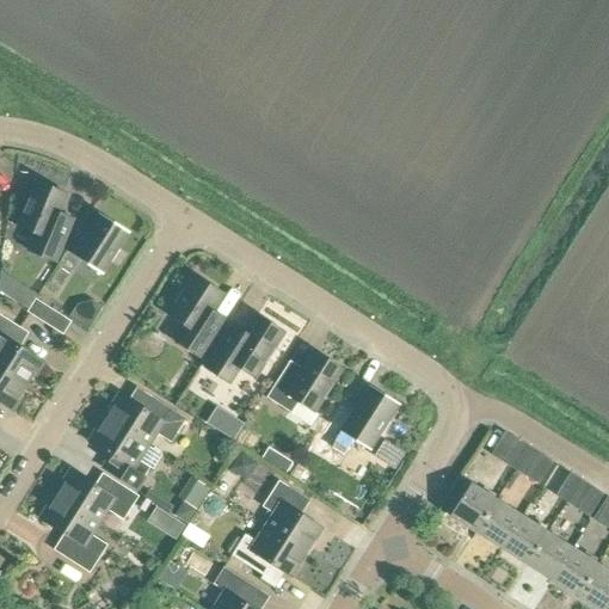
[(37,232),(30,250),(57,260),(75,217),(61,211),(69,192),(38,180),(20,225),(37,232)]
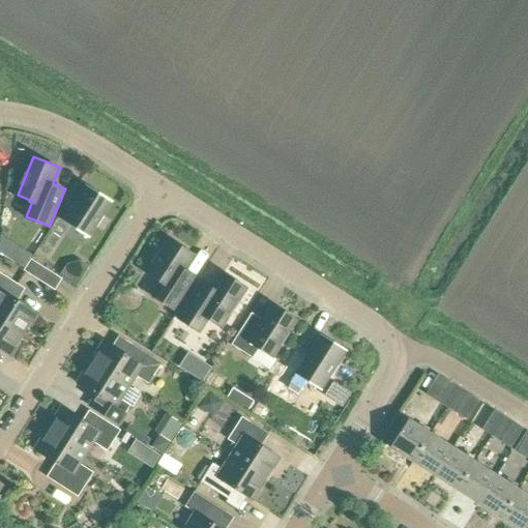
[(98,226),(106,215),(104,214),(112,200),(88,185),(66,221),(90,235),(96,225),(98,226)]
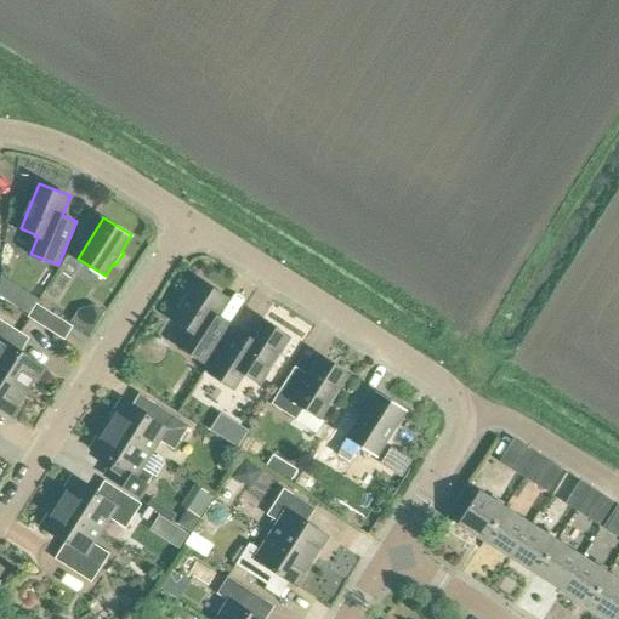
[(228,296),(200,278),(191,295),(188,293),(180,306),(182,307),(175,321),(191,330),(180,346),(205,362),(230,323),(217,314),(228,296)]
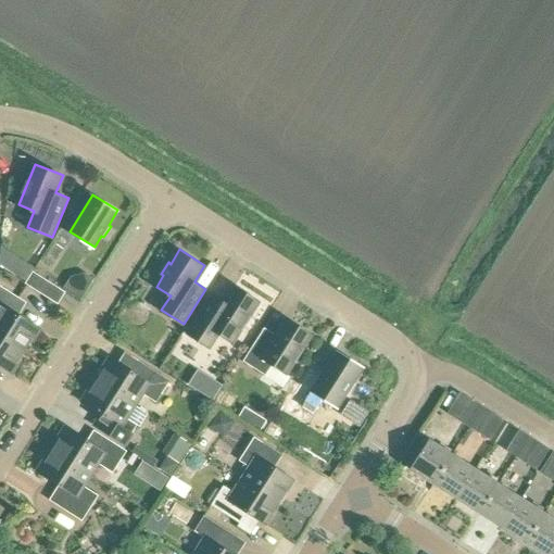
[(59,303),(66,291),(35,271),(27,282),(59,303)]
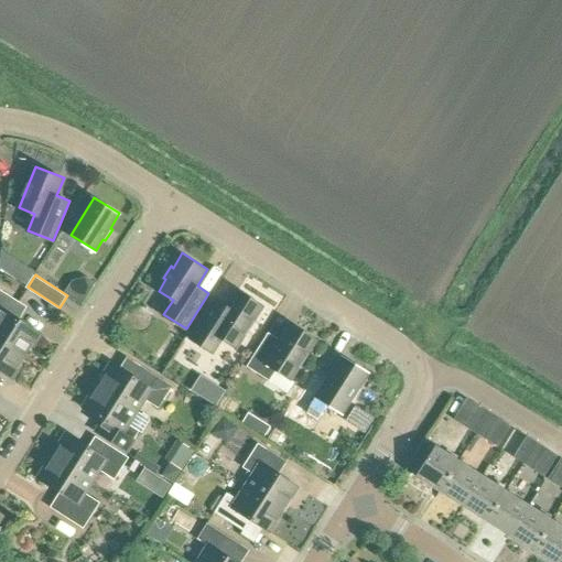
[(0,337),(25,354),(32,343),(35,345),(42,333),(20,319),(28,306),(0,288),(0,337)]
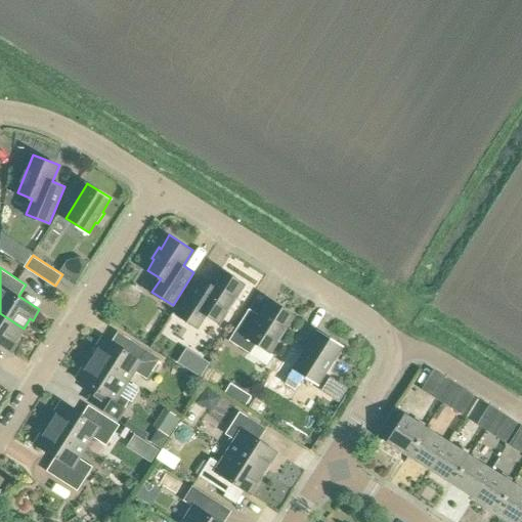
[(207,314),(220,322),(246,284),(222,268),(212,284),(202,277),(177,314),(199,328),(207,314)]
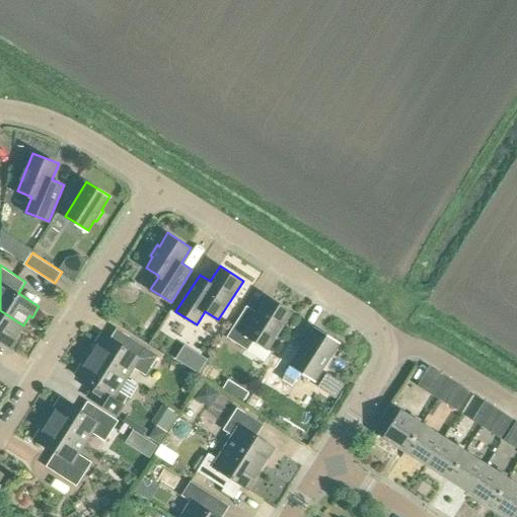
[(269,349),(292,312),(269,297),(254,318),(243,312),(228,336),(248,349),(254,340),(269,349)]
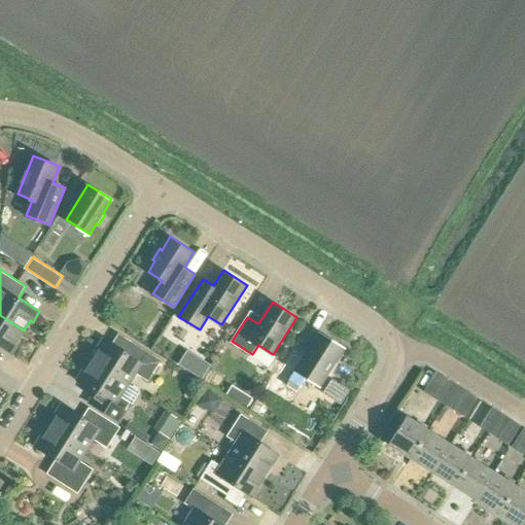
[(18,341),(24,330),(0,315),(0,345),(12,353),(20,343),(18,341)]
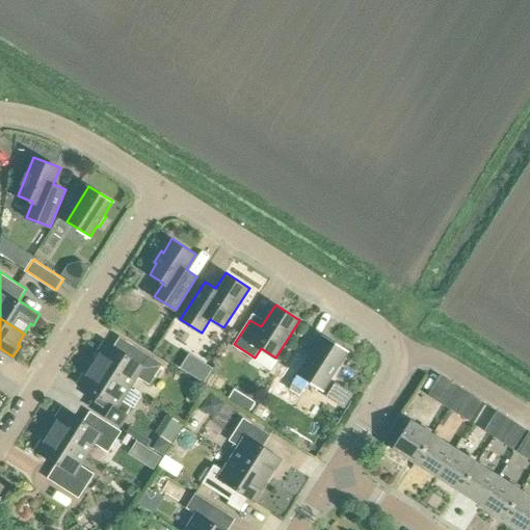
[(95,364),(131,387),(137,375),(151,383),(163,364),(122,336),(114,346),(106,341),(99,352),(102,353),(95,364)]
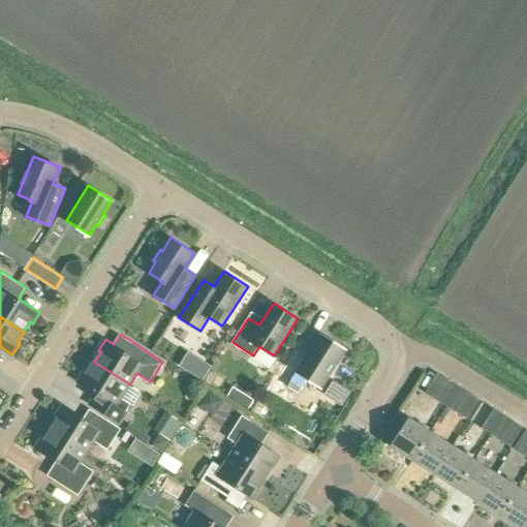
[(337,364),(346,349),(322,334),(307,357),(297,350),(278,379),(299,393),(308,378),(321,388),(330,374),(332,375),(339,365),(337,364)]
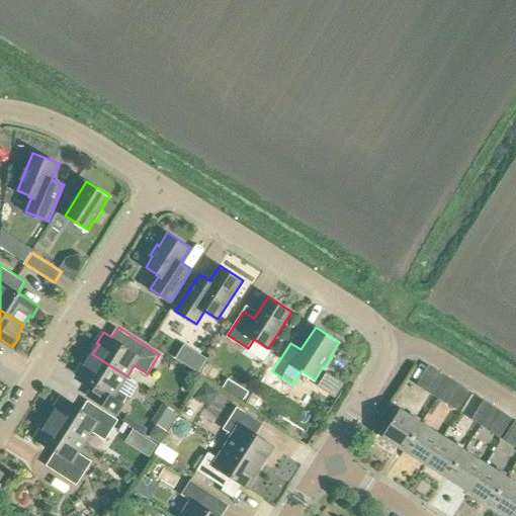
[(183,352),(206,367),(216,352),(192,338),(183,352)]
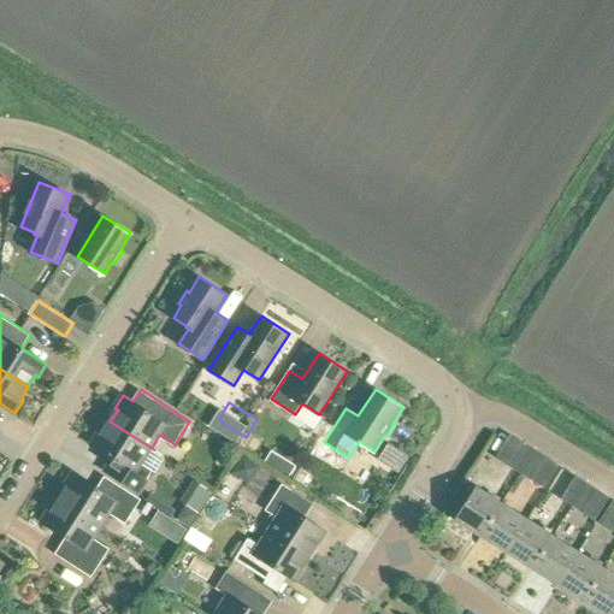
[(142,462),(152,448),(110,421),(102,434),(99,431),(92,444),(116,460),(108,472),(140,491),(153,470),(142,462)]
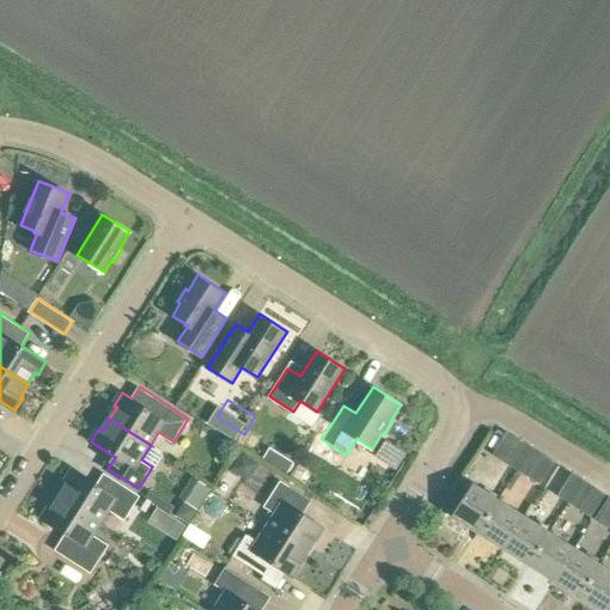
[(517,469),(531,446),(520,440),(507,463),(517,469)]
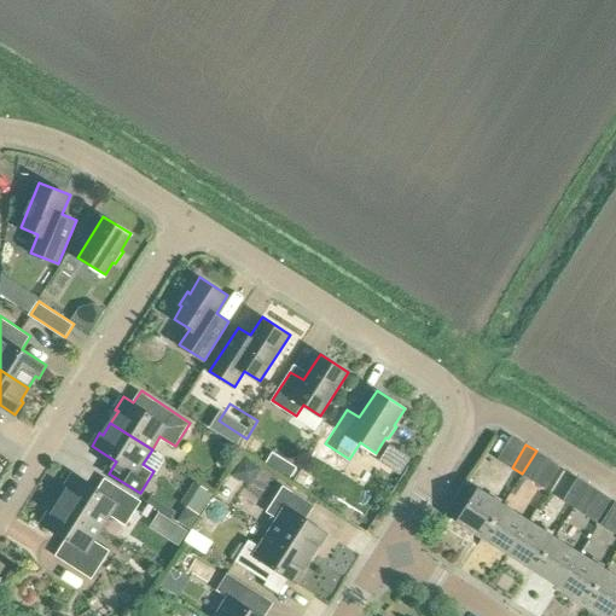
[(536,451),(522,474),(546,488),(559,465),(536,451)]
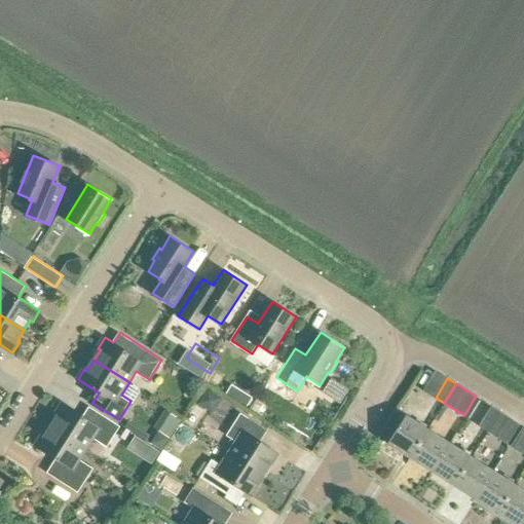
[(244,390),(238,399),(248,406),(254,397),(244,390)]
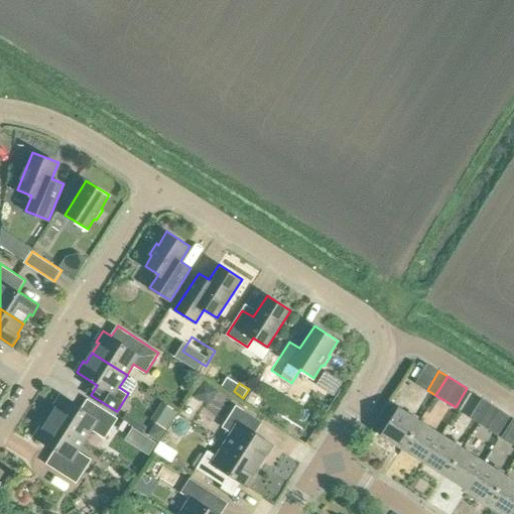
[(50,417),(86,439),(93,429),(106,437),(118,417),(89,398),(82,408),(61,395),(54,406),(57,407),(50,417)]
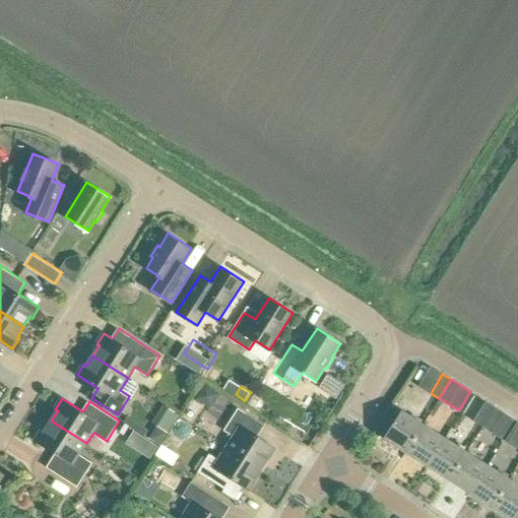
[(174,427),(186,408),(173,399),(160,418),(174,427)]
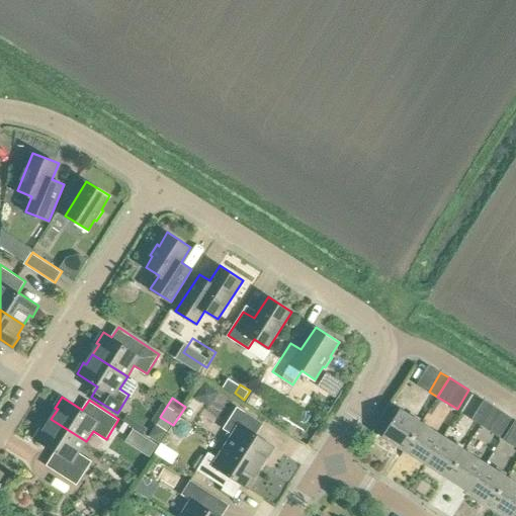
[(480,425),(493,405),(484,399),(471,419),(480,425)]
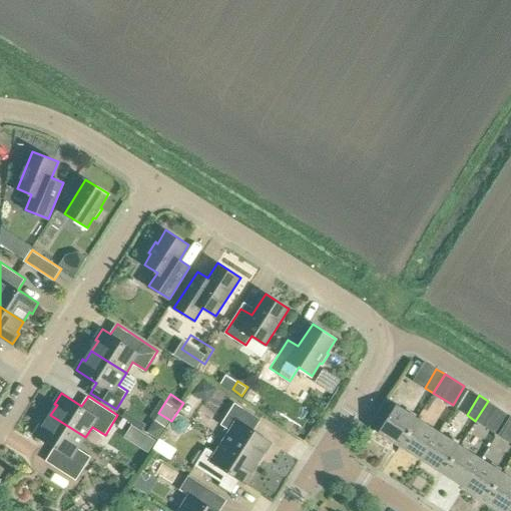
[(488,401),(475,421),(495,433),(508,413),(488,401)]
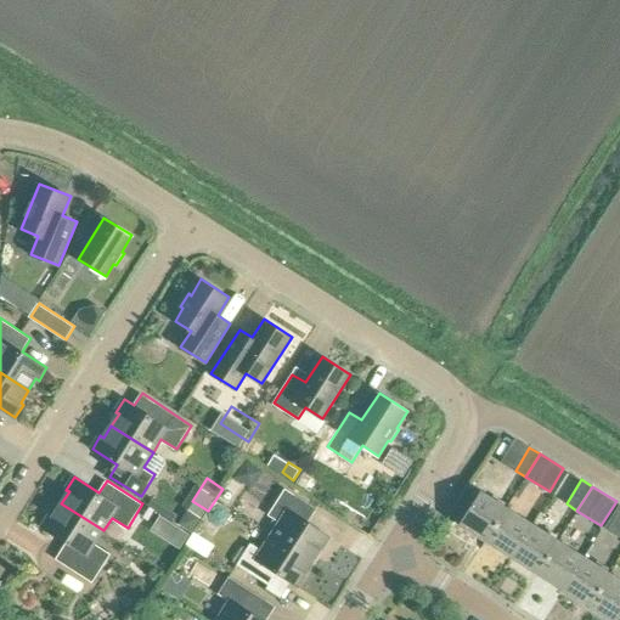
[(272,534),(315,561),(331,536),(309,523),(317,508),(286,488),(270,514),(281,522),(272,534)]
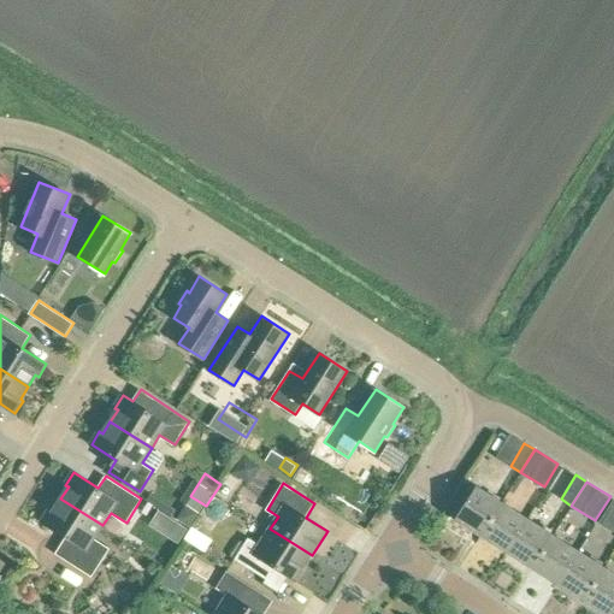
[(480,536),(501,502),(476,486),(454,519),(480,536)]
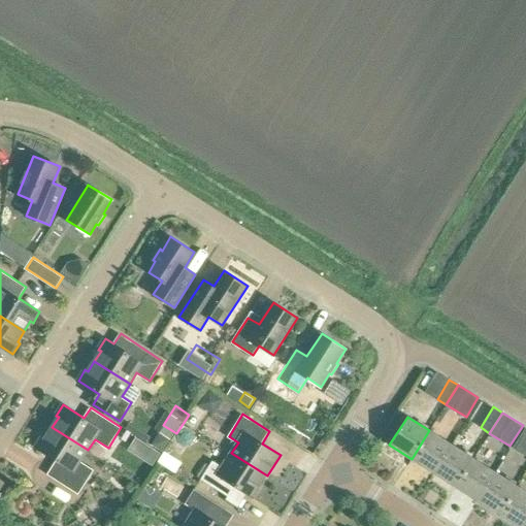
[(80,461),(88,450),(52,427),(45,437),(43,435),(36,447),(57,460),(48,473),(79,493),(94,469),(80,461)]
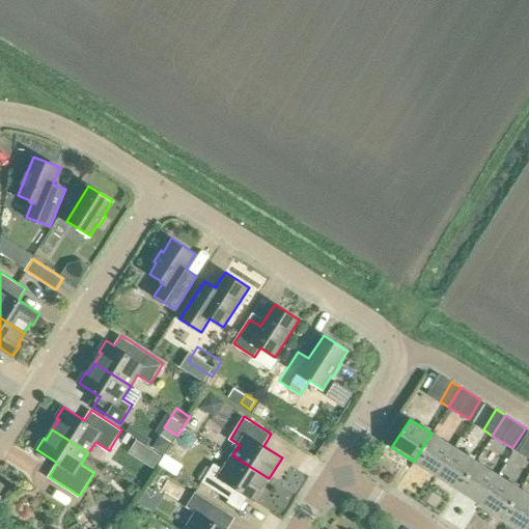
[(528,432),(517,450),(528,458),(528,432)]
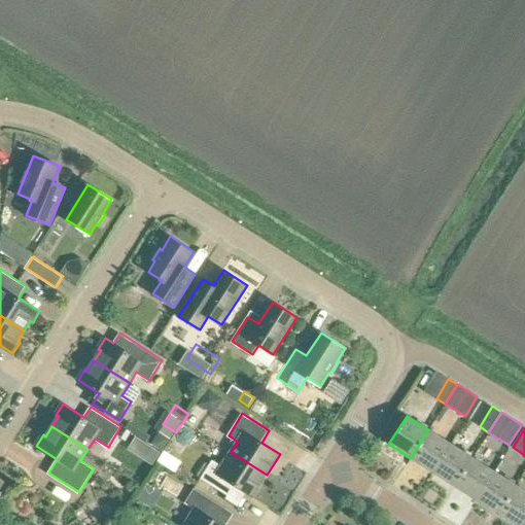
[(432,471),(451,444),(428,429),(411,458),(432,471)]
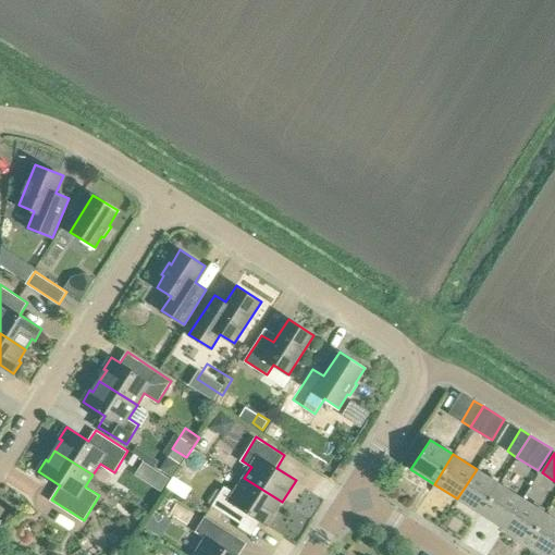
[(175,476),(183,464),(172,457),(164,468),(175,476)]
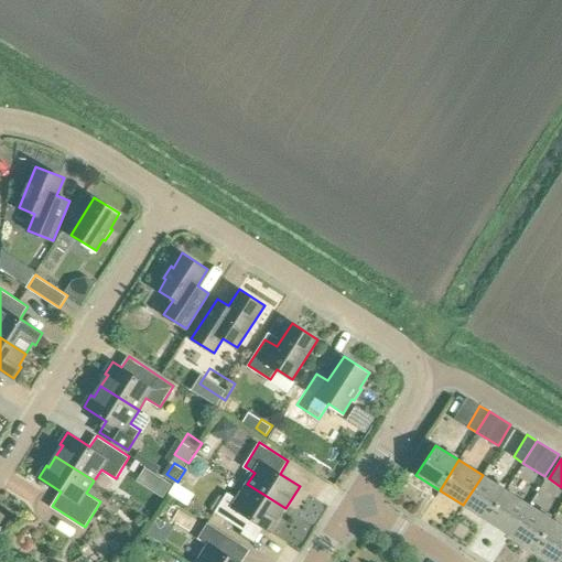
[(483,475),(463,505),(487,520),(506,489),(483,475)]
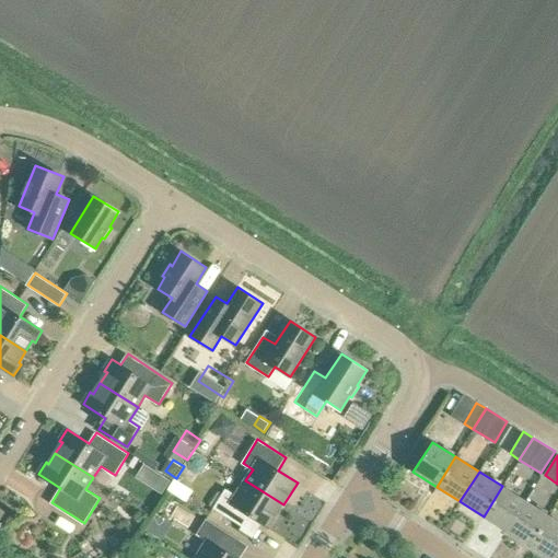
[(162,474),(154,487),(162,491),(170,479),(162,474)]
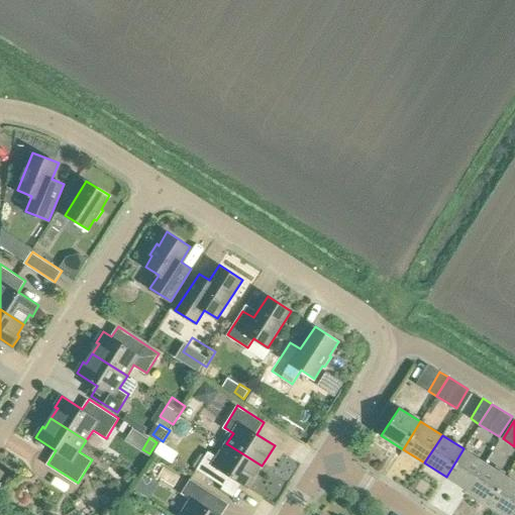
[(248,487),(262,466),(226,443),(218,456),(209,450),(198,469),(223,485),(230,475),(242,483),(248,487)]
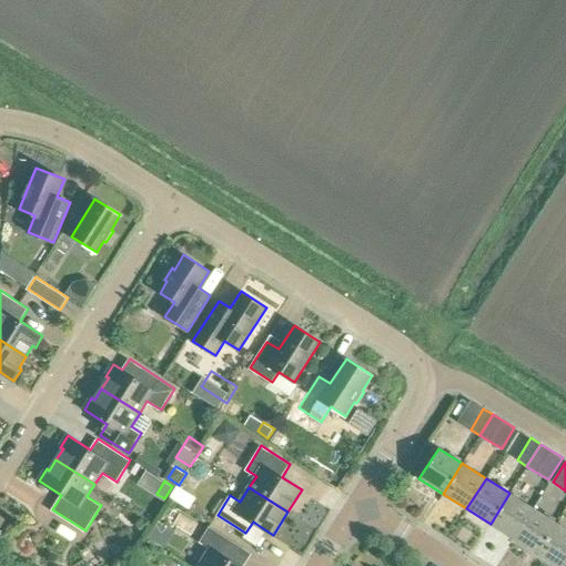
[(514,538),(533,508),(509,493),(491,524),(514,538)]
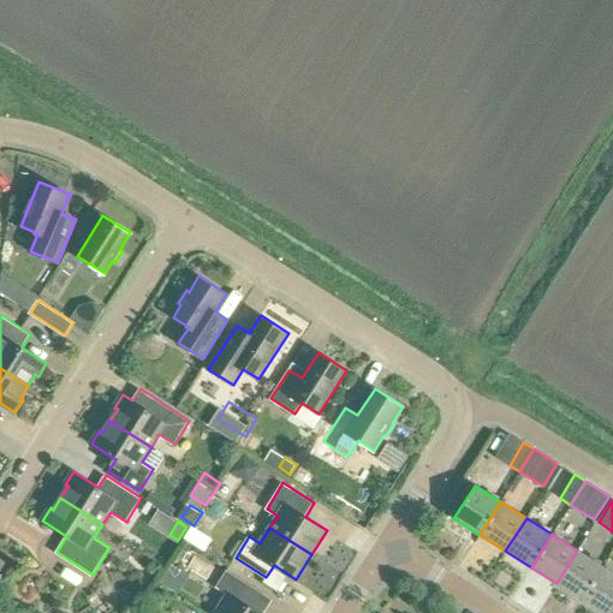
[(582,600),(603,567),(577,551),(557,583),(582,600)]
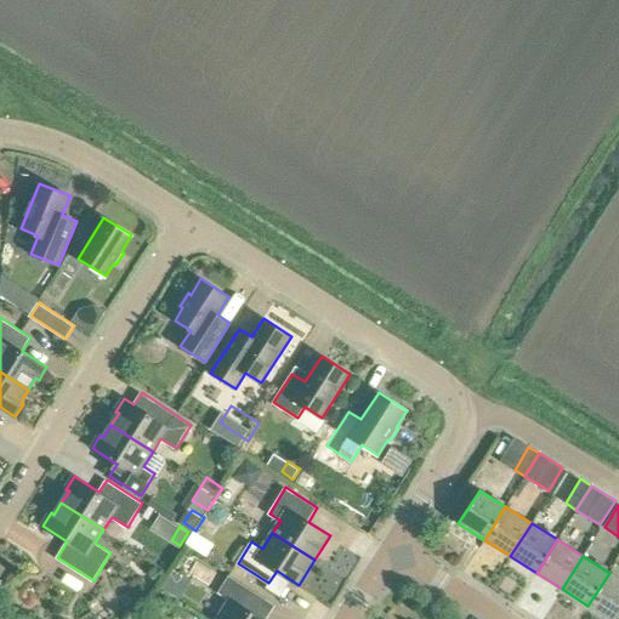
[(618,579),(609,573),(588,606),(608,618),(615,618),(618,614),(618,579)]
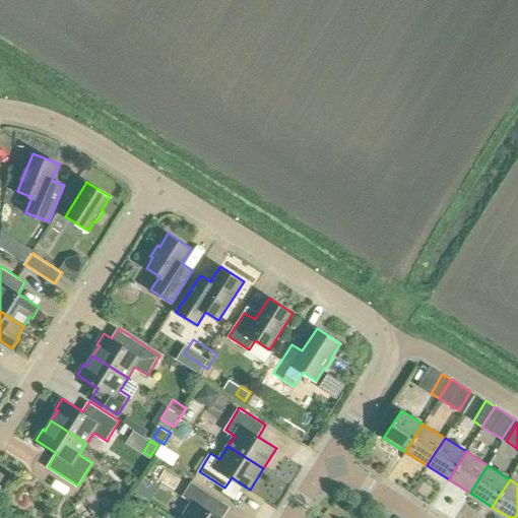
[(219,517),(210,512),(218,499),(192,481),(183,496),(193,502),(182,517),(219,517)]
